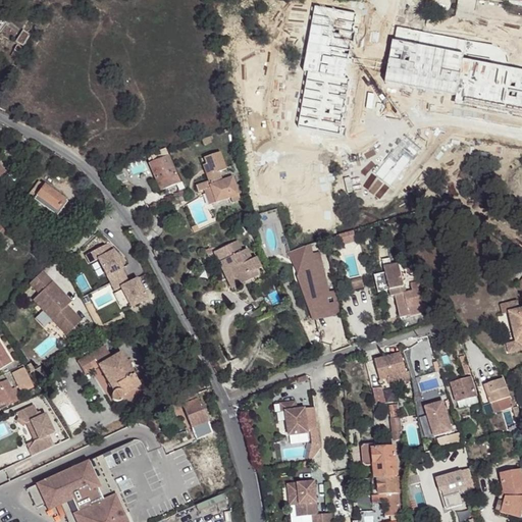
[(29,36),(23,32),(17,41),(23,46),(29,36)]
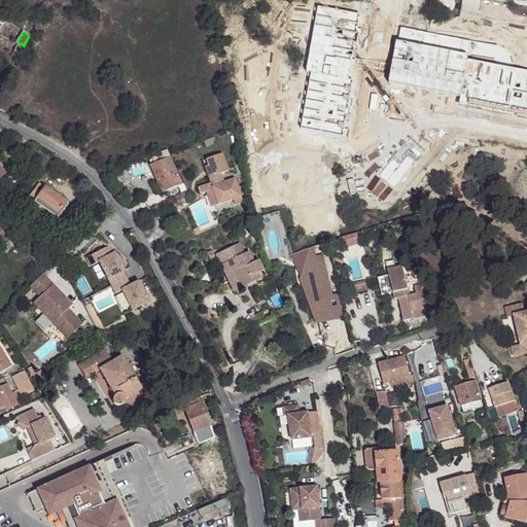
[(16,44),(13,49),(21,55),(24,49),(16,44)]
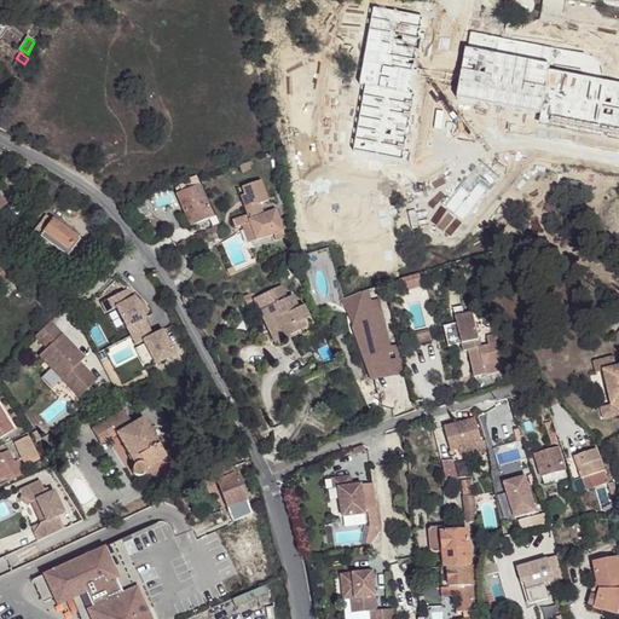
[(16,58),(10,67),(18,73),(24,64),(16,58)]
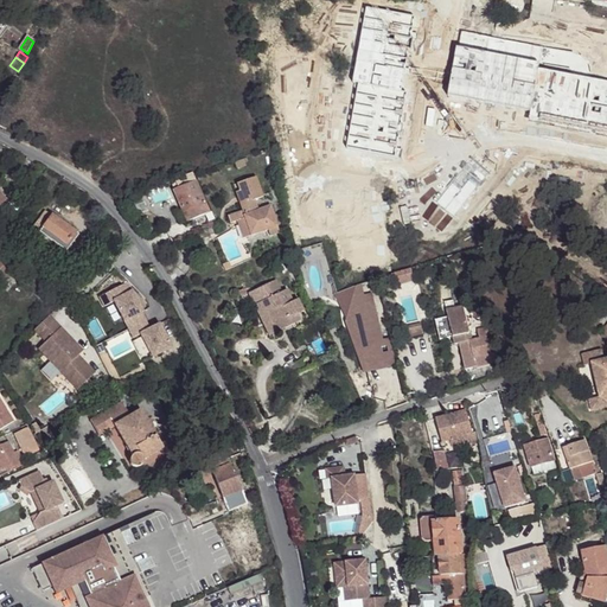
[(272,236),(280,232),(270,206),(257,210),(254,200),(263,197),(256,177),(237,184),(241,191),(242,196),(244,195),(246,202),(240,203),(242,211),(228,217),(230,223),(244,218),(251,236),(269,229),(272,236)]
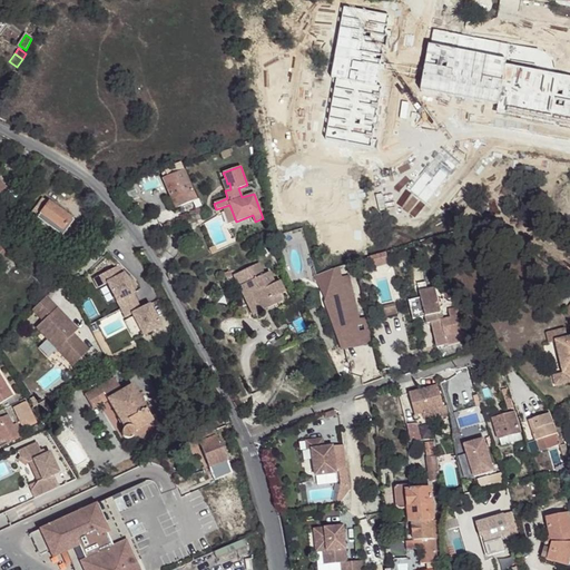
[(196,200),(183,169),(164,178),(176,208),(196,200)]
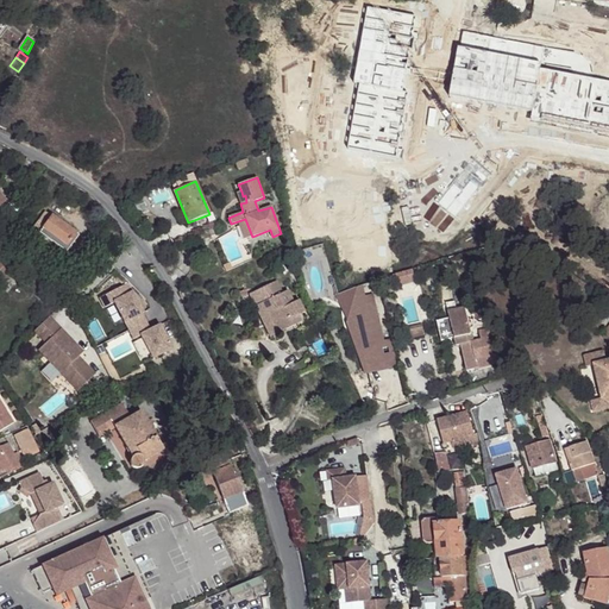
[(243,196),(242,192),(237,194),(240,203),(246,202),(245,195),(243,196)]
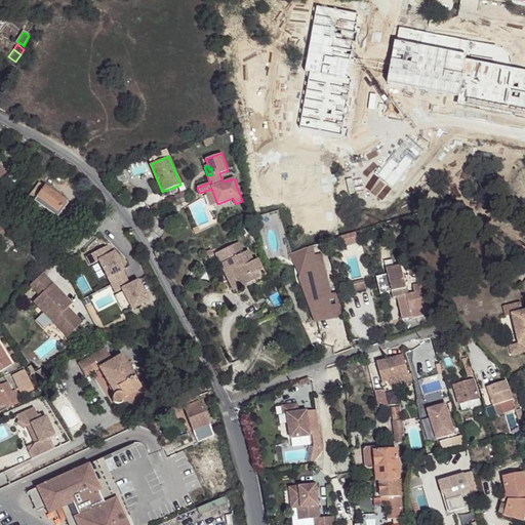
[(57,217),(68,203),(40,184),(30,198),(57,217)]
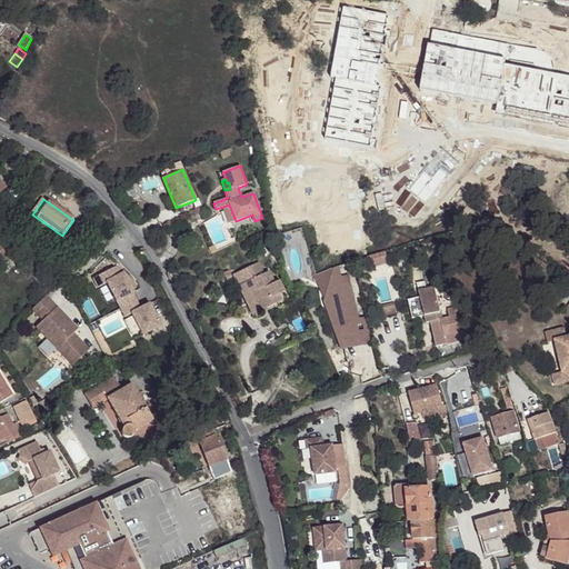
[(228,223),(236,221),(229,205),(222,207),(228,223)]
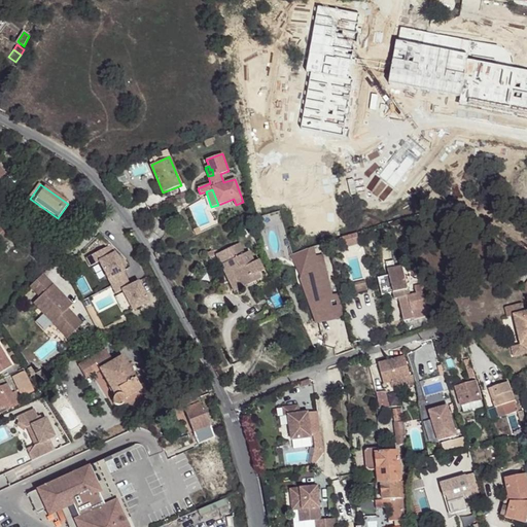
[(0,225),(0,241),(1,242),(8,236),(0,225)]
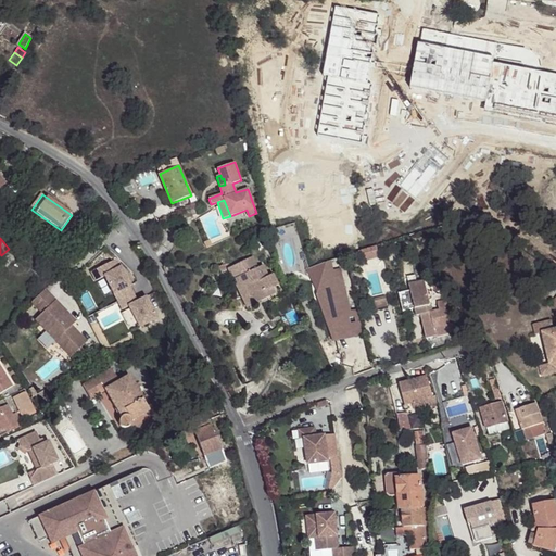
[(377,245),(361,251),(363,255),(365,262),(380,256),(377,245)]
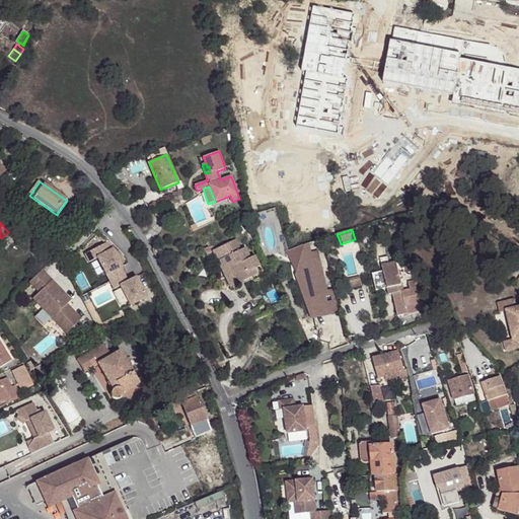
[(235,239),(213,250),(218,262),(224,258),(236,285),(256,275),(254,269),(260,267),(254,255),(250,257),(245,247),(240,250),(235,239)]
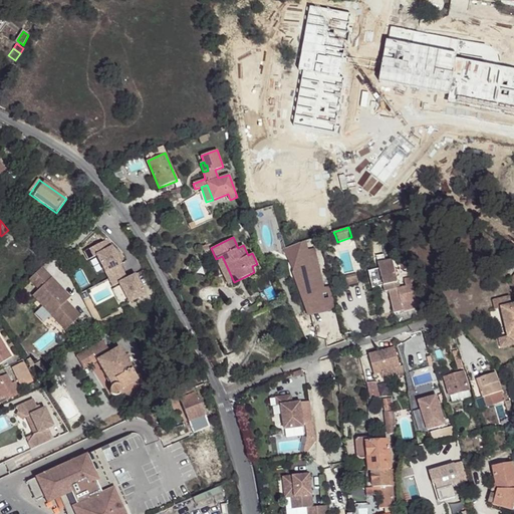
[(108,279),(123,272),(119,265),(120,264),(107,239),(84,252),(88,259),(96,255),(108,279)]
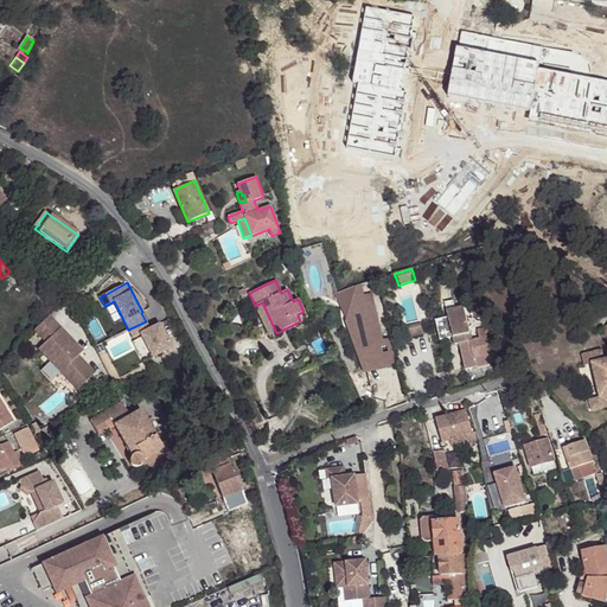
[(356,287),(358,298),(353,319),(355,328),(352,330),(366,370),(370,369),(384,360),(381,346),(384,346),(383,342),(371,294),(364,296),(362,286),(356,287)]
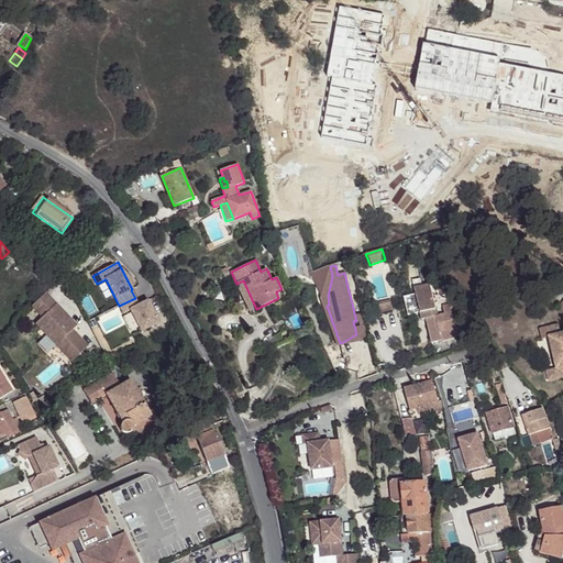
[(332,276),(330,266),(310,274),(327,306),(329,305),(328,296),(332,276)]
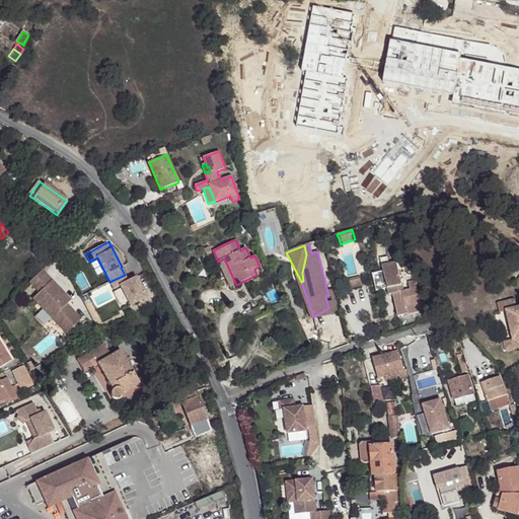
[(380,258),(382,267),(388,265),(386,257),(380,258)]
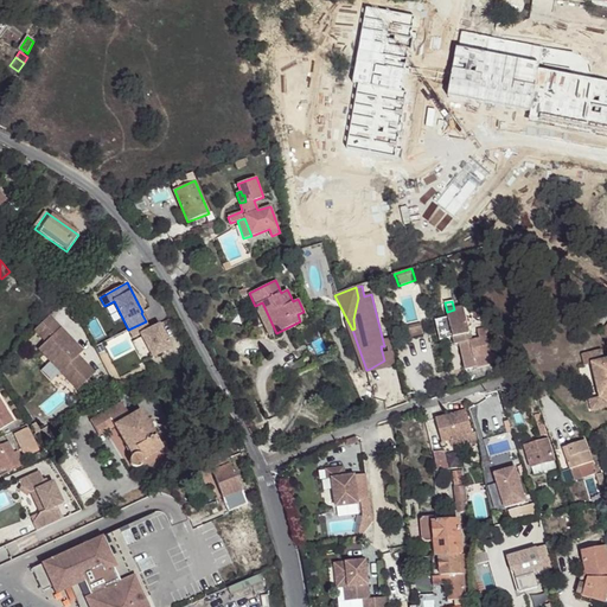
[(262,302),(255,306),(269,336),(276,333),(262,302)]
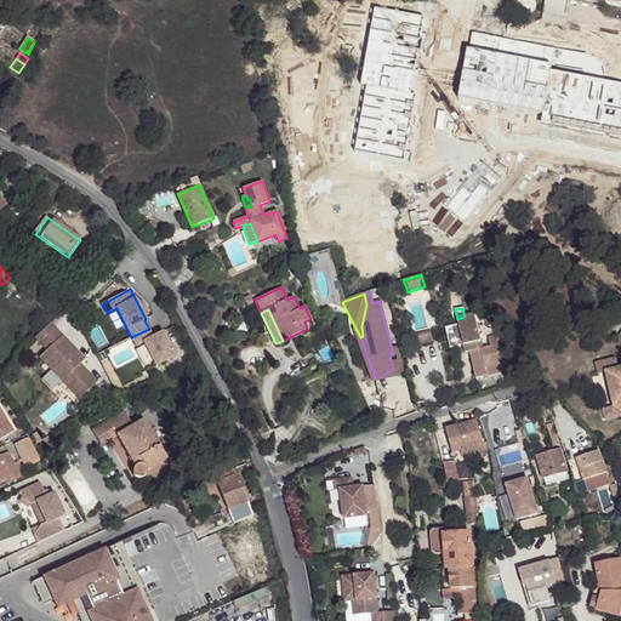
[(477,379),(510,370),(499,336),(488,339),(490,348),(482,349),(473,315),(465,317),(457,319),(459,325),(445,329),(449,347),(462,343),(465,353),(469,352),(477,379)]
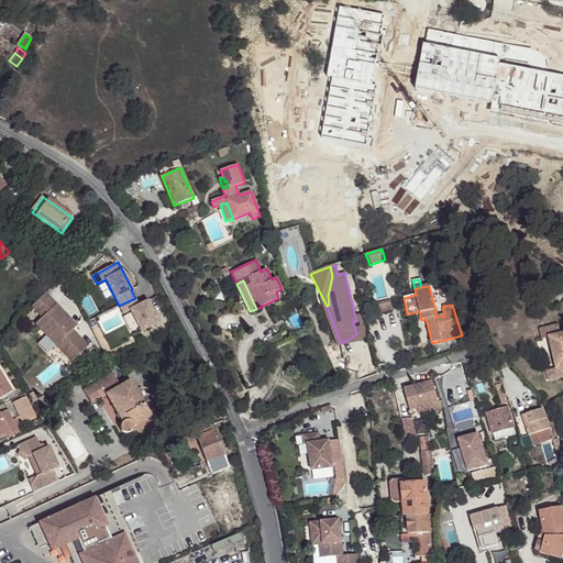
[(75,323),(46,293),(32,307),(42,318),(35,324),(72,362),(88,346),(72,330),(70,328),(75,323)]
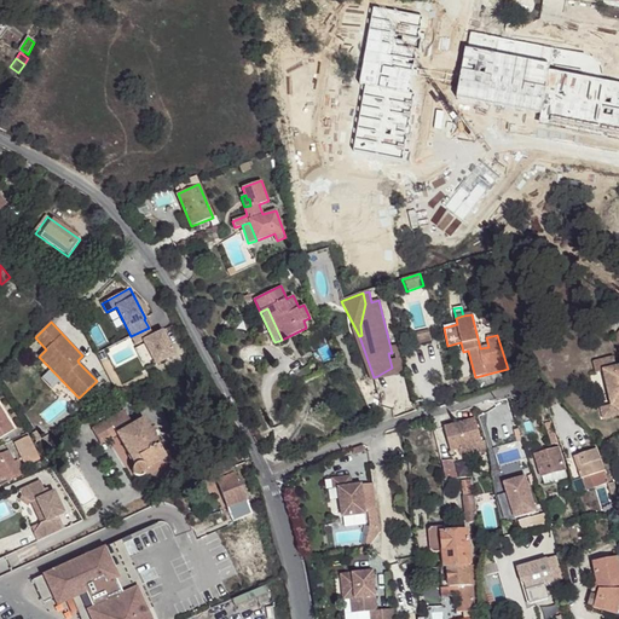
[(175,354),(162,330),(152,336),(149,328),(131,336),(136,345),(143,341),(156,365),(175,354)]
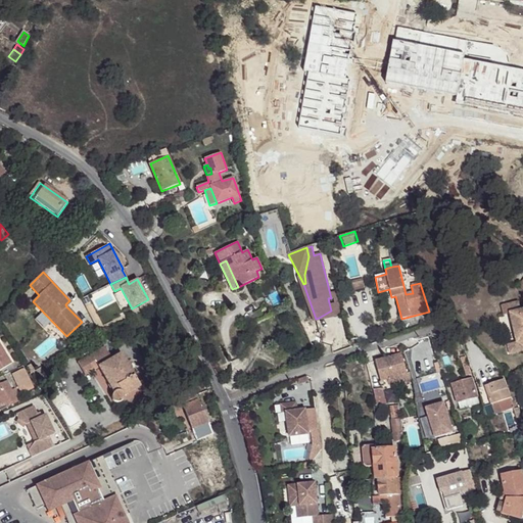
[(351,292),(365,288),(363,280),(349,283),(351,292)]
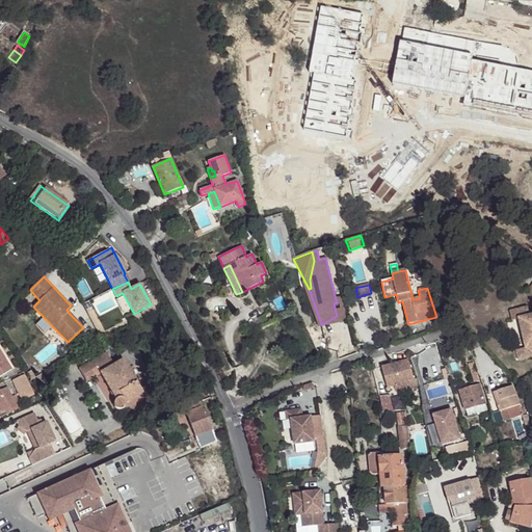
[(342,297),(336,299),(337,303),(334,303),(337,316),(324,323),(347,318),(342,297)]
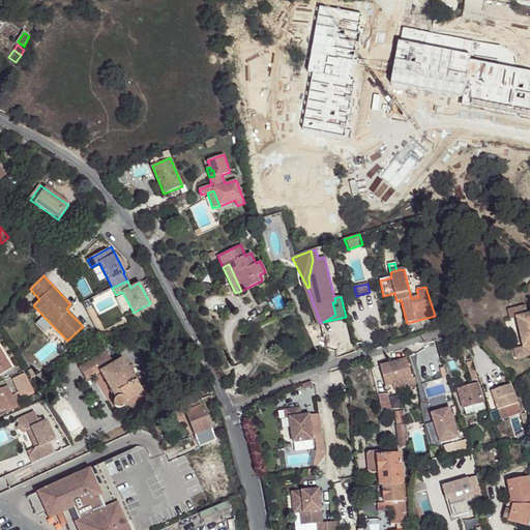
[(517,318),(524,348),(526,357),(529,355),(529,315),(527,316),(525,306),(514,310),(517,318)]
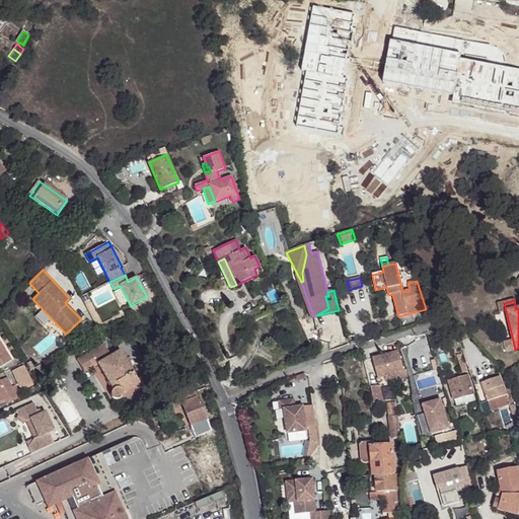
[(0,367),(11,360),(0,341),(0,367)]
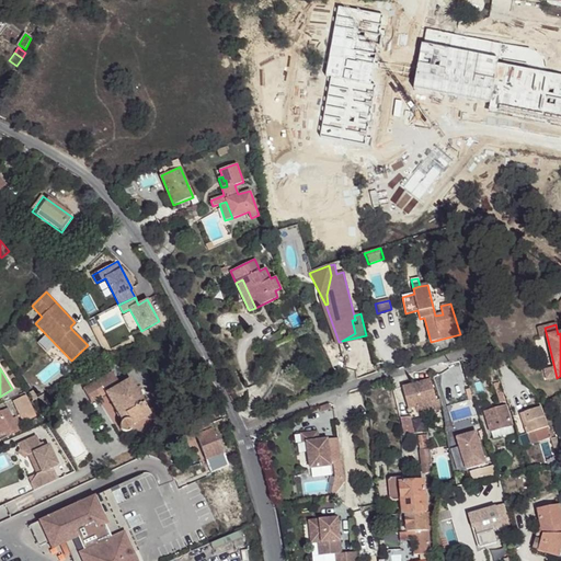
[(557,378),(554,368),(545,370),(547,380),(557,378)]
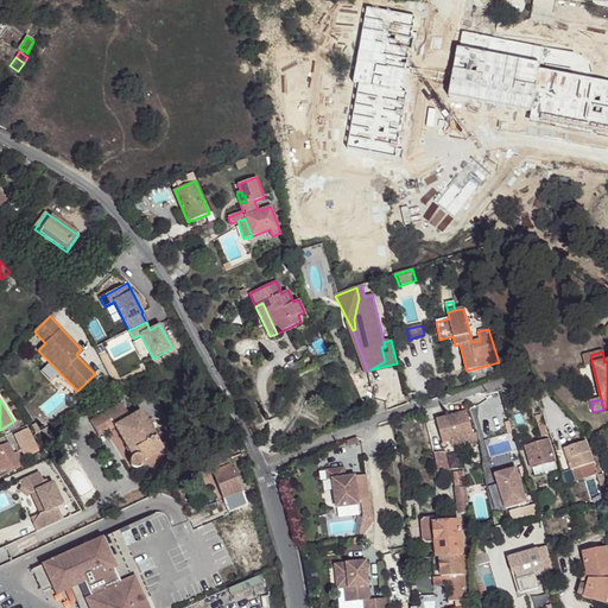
[(121,403),(90,420),(99,436),(114,426),(132,457),(131,458),(130,463),(131,466),(133,468),(138,468),(139,468),(141,466),(143,464),(143,461),(163,450),(141,411),(130,417),(121,403)]
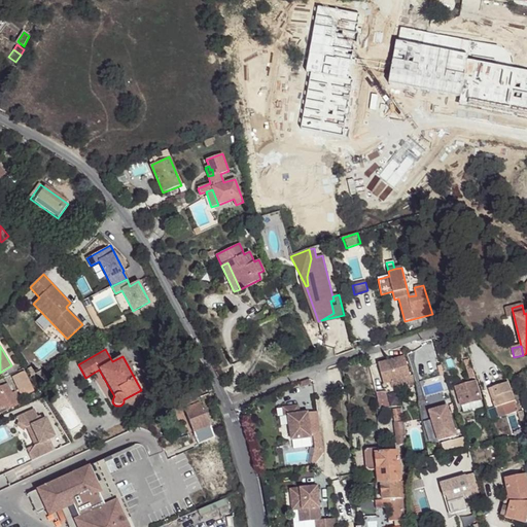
[(410,377),(405,357),(378,364),(384,384),(391,382),(393,389),(410,385),(409,384),(415,383),(413,376),(410,377)]
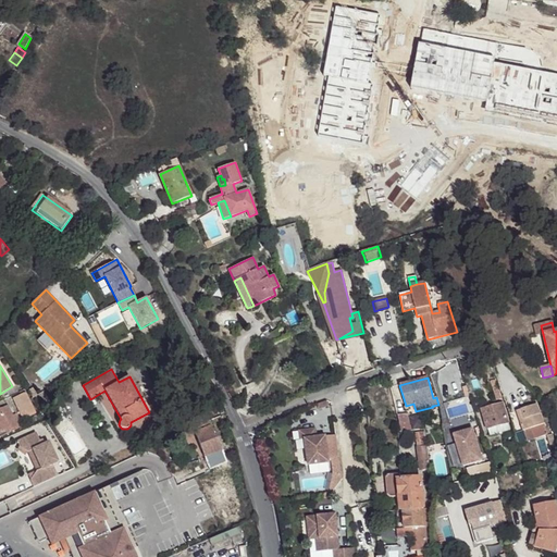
[(495,380),(491,382),(496,399),(502,398),(495,380)]
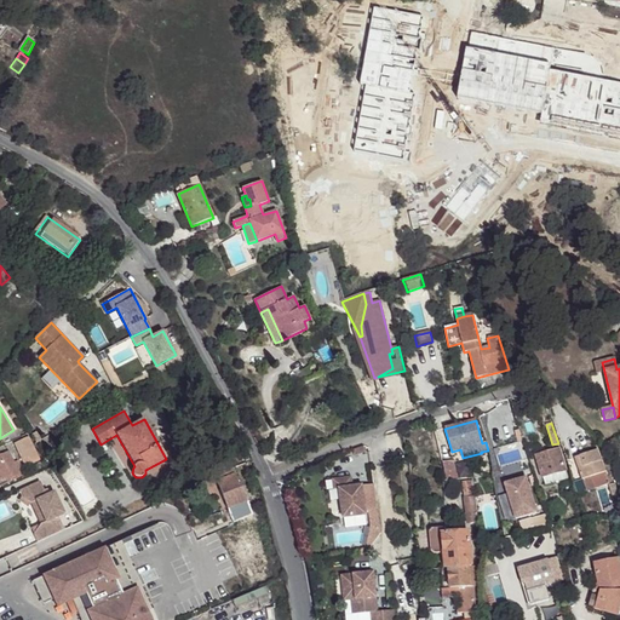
[(36,432),(32,435),(36,443),(41,440),(36,432)]
